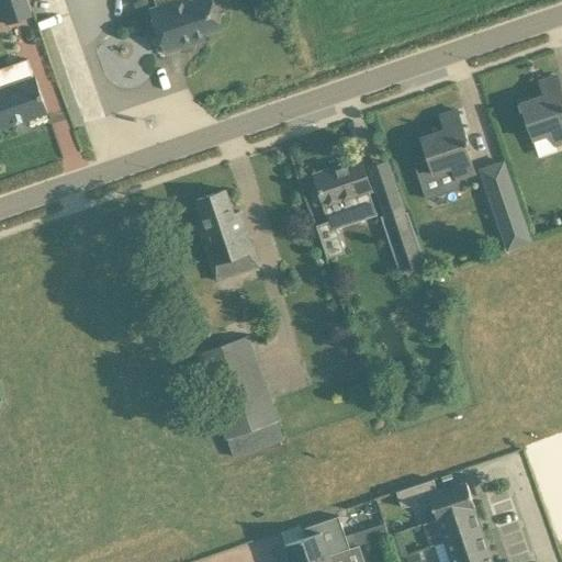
[(0,0),(0,4),(7,24),(32,15),(25,0),(0,0)]
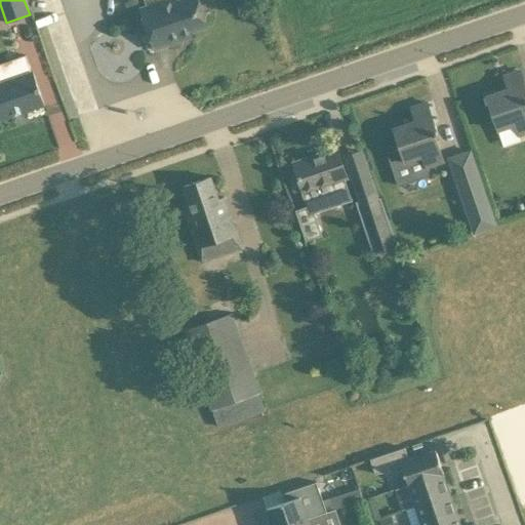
[(175,0),(164,0),(140,8),(155,49),(183,40),(182,35),(207,26),(198,0),(179,0),(176,1),(175,0)]
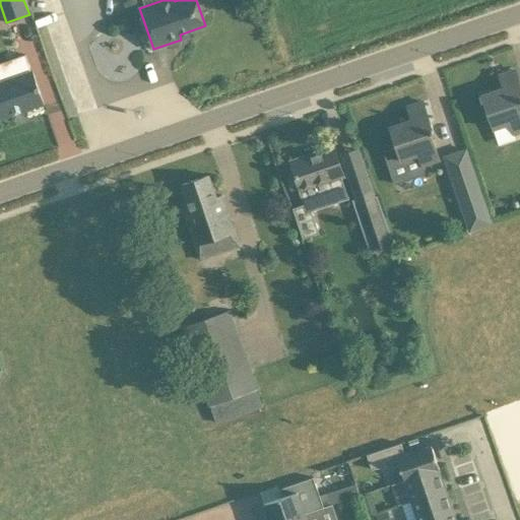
[(0,118),(44,104),(33,70),(31,71),(25,55),(11,59),(17,76),(0,81),(0,118)]
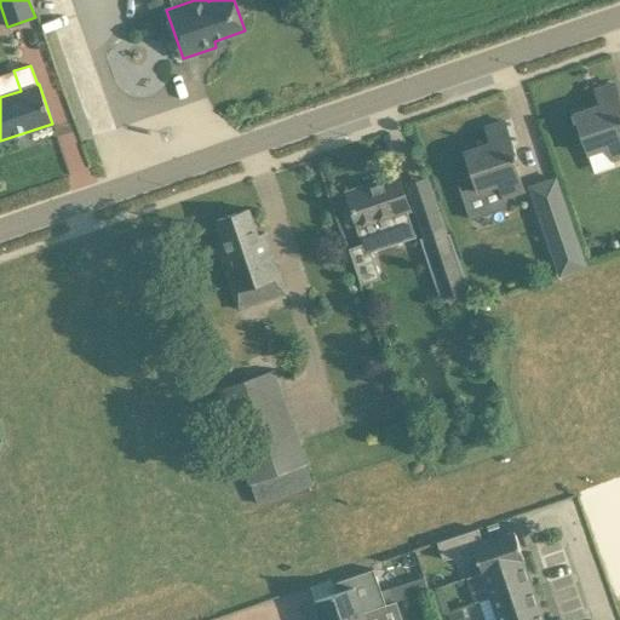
[(575,114),(583,137),(589,155),(610,148),(614,160),(619,158),(619,99),(614,84),(596,90),(601,105),(575,114)]
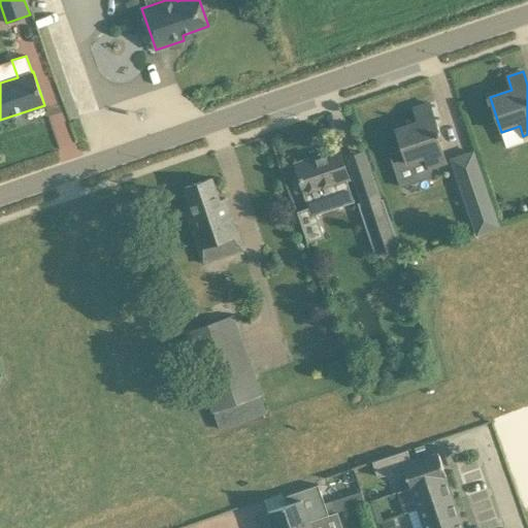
[(431,174),(429,168),(447,162),(437,135),(440,134),(436,123),(430,103),(414,108),(418,122),(414,123),(396,129),(402,149),(403,150),(390,155),(400,185),(431,174)]
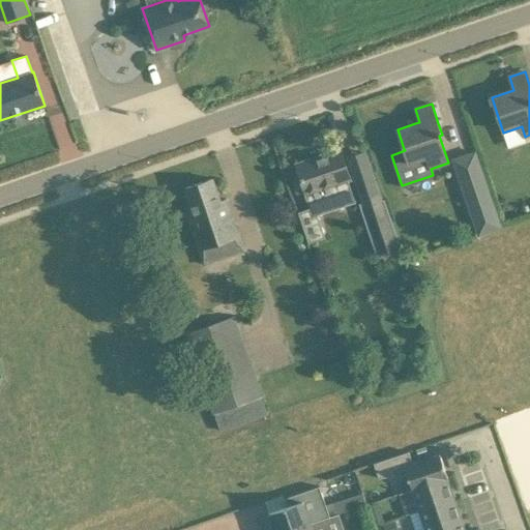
[(350,179),(347,169),(341,149),(296,165),(306,194),(350,179)]
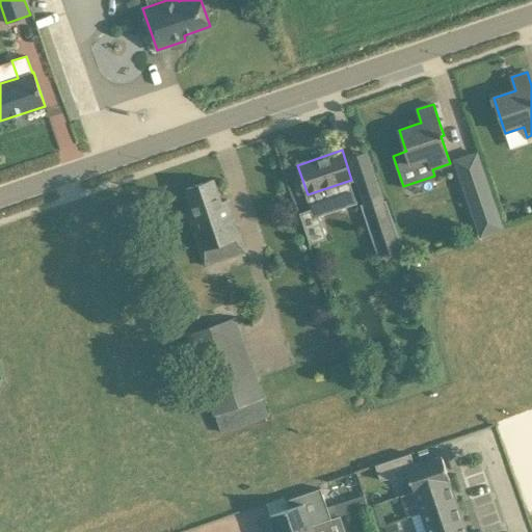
[(349,157),(356,178),(365,203),(361,204),(378,256),(402,248),(386,200),(381,202),(372,171),(365,152),(361,153),(349,157)]
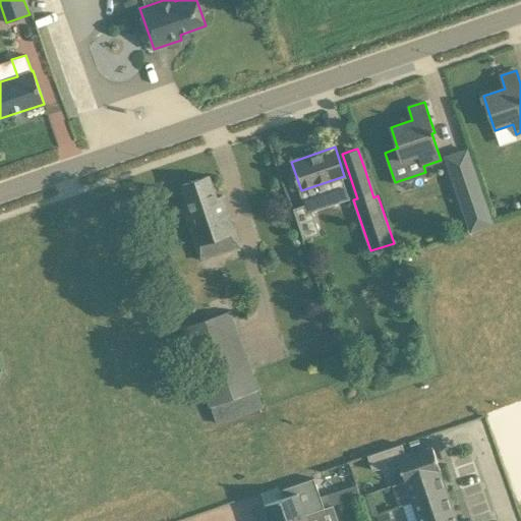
[(467,149),(447,156),(471,230),(491,223),(467,149)]
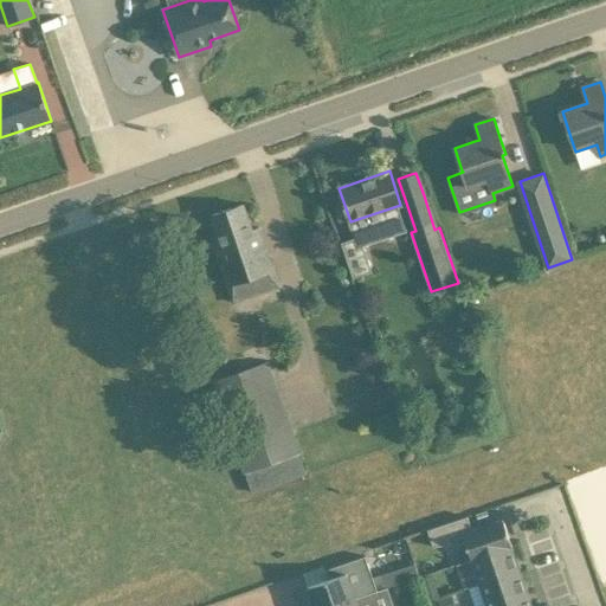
[(213,243),(221,265),(229,285),(226,287),(232,305),(279,289),(266,250),(258,227),(252,230),(243,204),(212,216),(220,240),(213,243)]
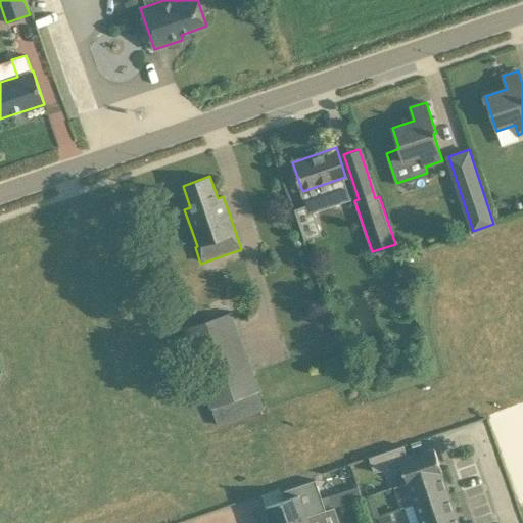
[(183,330),(217,425),(265,408),(230,313),(183,330)]
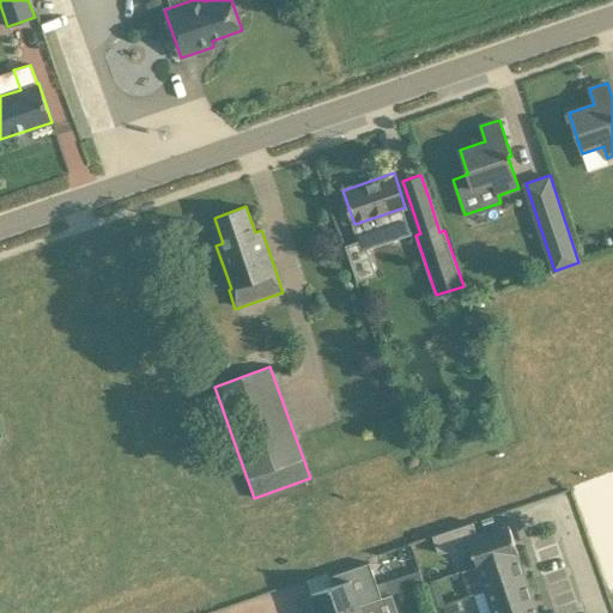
[(495,526),(492,516),(481,520),(484,529),(495,526)]
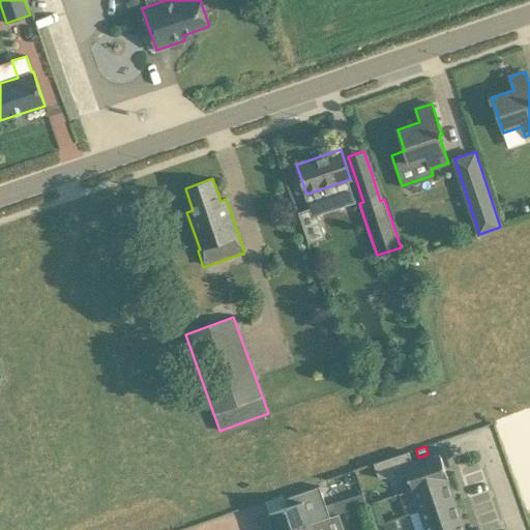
[(413,463),(409,451),(374,463),(379,478),(407,474),(412,489),(447,477),(440,454),(413,463)]
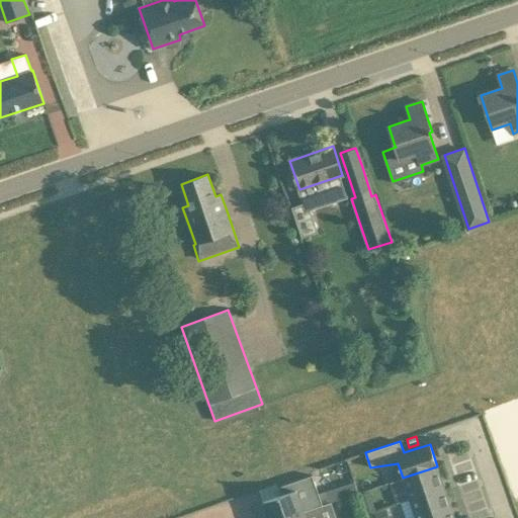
[(438,467),(437,466),(403,478),(410,499),(443,487),(437,467),(438,467)]
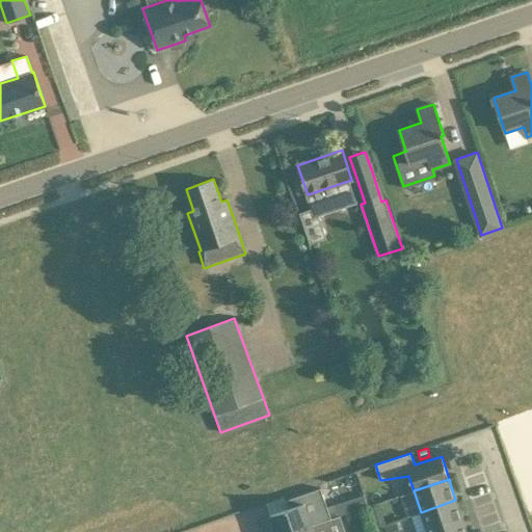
[(348,500),(352,512),(368,507),(364,495),(348,500)]
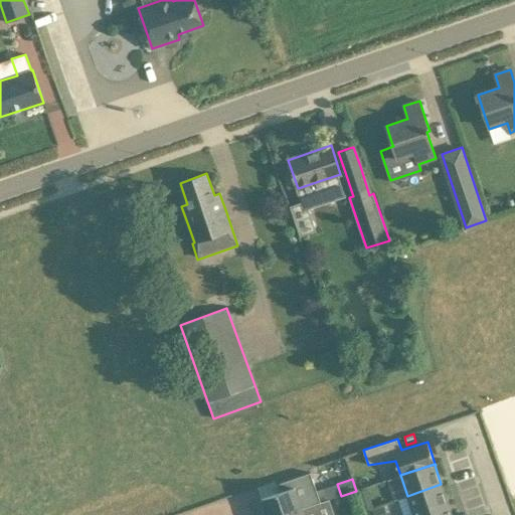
[(407,496),(413,514),(417,514),(448,505),(441,484),(407,496)]
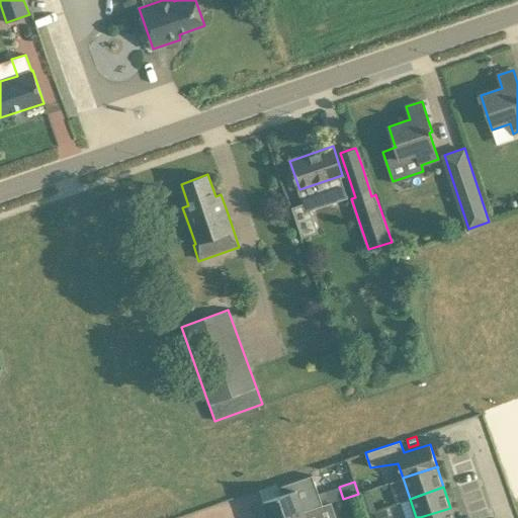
[(315,508),(312,498),(299,500),(296,490),(262,501),(268,517),(286,517),(304,512),(304,511),(315,508)]
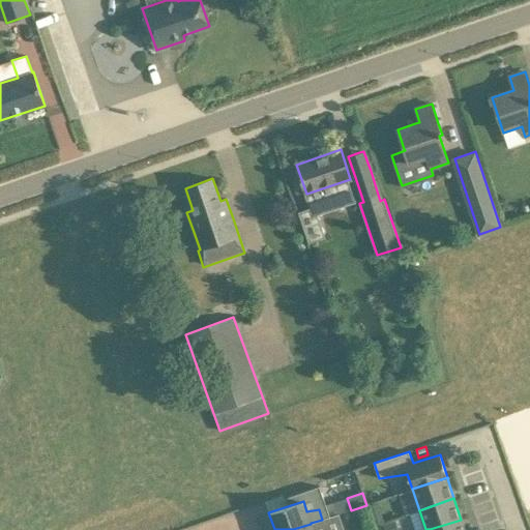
[(386,512),(382,501),(367,506),(371,518),(386,512)]
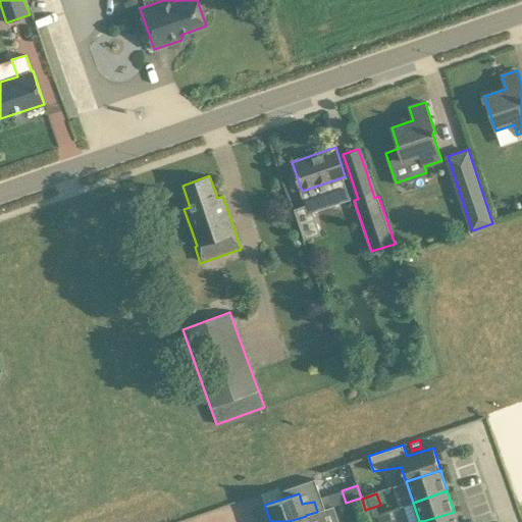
[(457,521),(454,512),(423,521),(457,521)]
